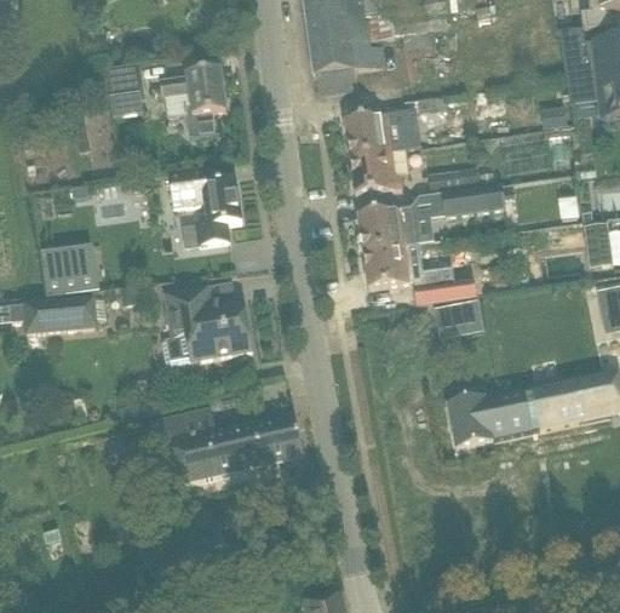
[(0,0),(0,19),(0,23),(9,22),(5,4),(18,3),(18,0),(0,0)]
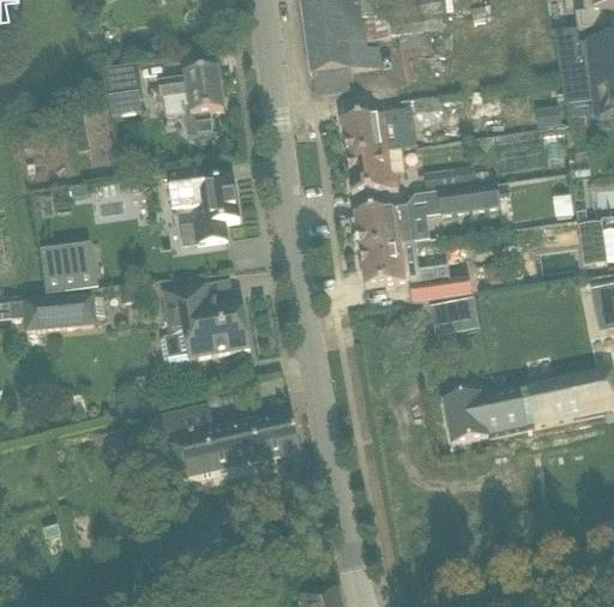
[(392,35),(389,11),(374,13),(372,0),(301,0),(311,73),(313,73),(315,92),(355,86),(351,67),(383,64),(379,43),(368,43),(368,38),(392,35)]
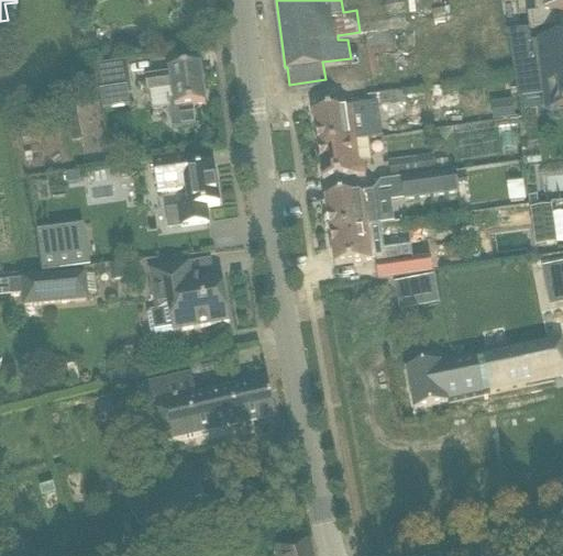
[(562,4),(562,0),(534,0),(536,8),(528,9),(529,24),(530,24),(556,21),(554,7),(562,4)]
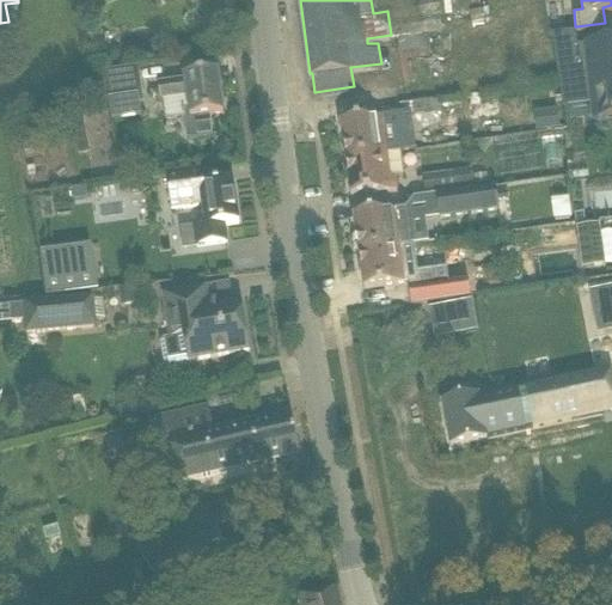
[(576,26),(551,29),(563,102),(591,98),(593,114),(611,111),(611,36),(609,37),(604,37),(577,41),(576,26)]
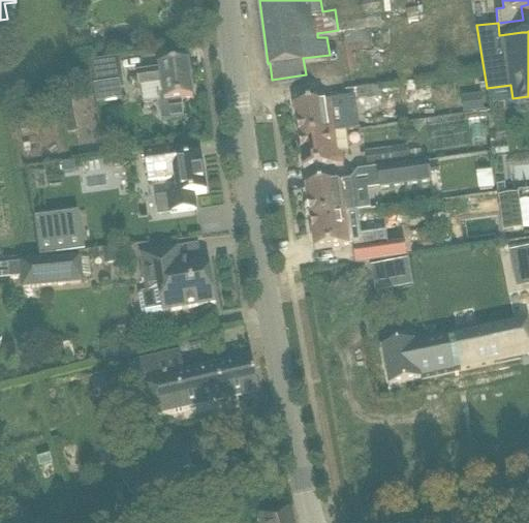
[(193,93),(188,59),(136,66),(142,99),(159,96),(161,116),(183,114),(181,95),(193,93)]
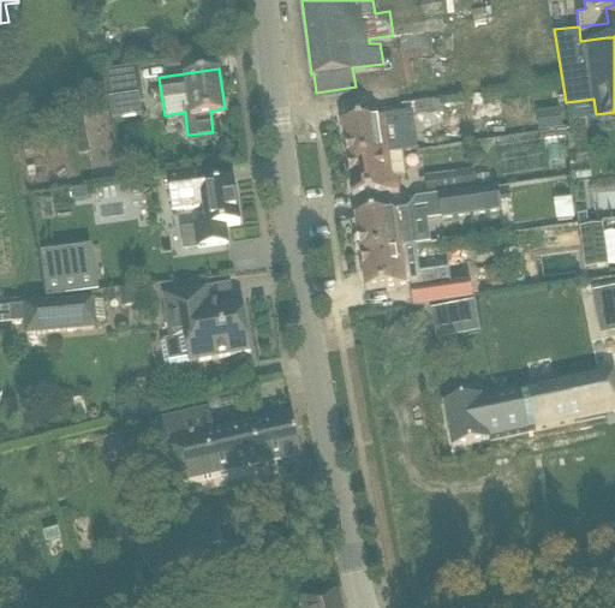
[(108,94),(112,114),(142,109),(138,89),(108,94)]
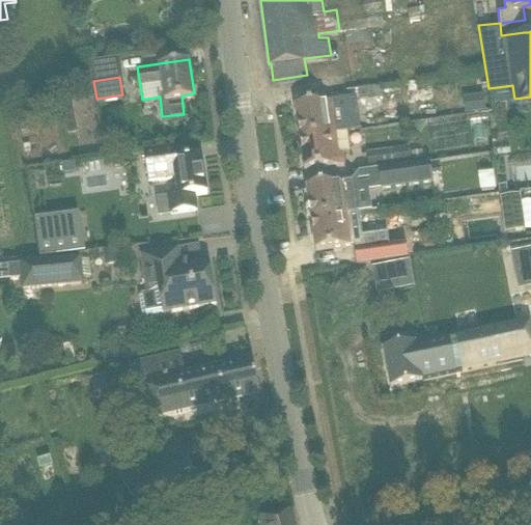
[(378,95),(375,82),(359,84),(361,98),(378,95)]
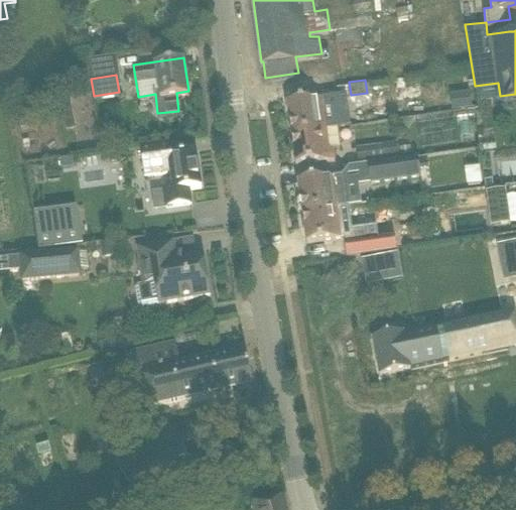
[(470,88),(450,90),(454,106),(472,104),(470,88)]
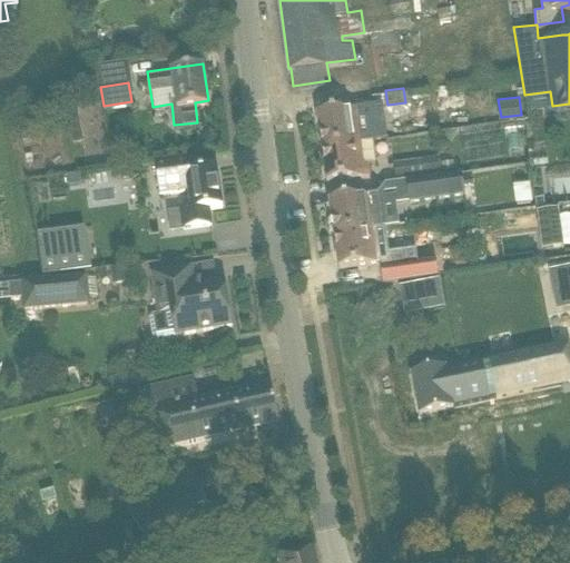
[(362,116),(360,102),(317,109),(322,144),(360,138),(356,117),(362,116)]
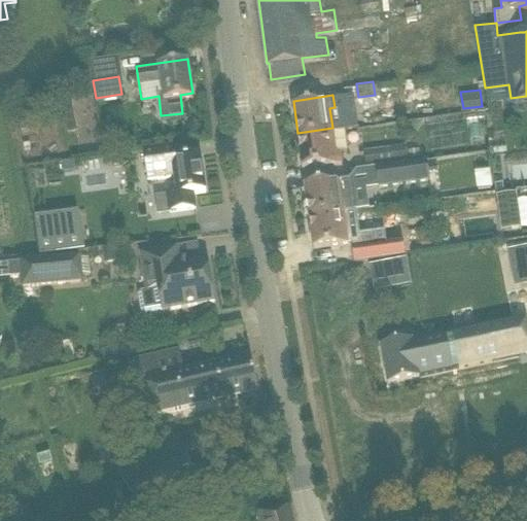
[(77,127),(72,102),(63,104),(67,129),(77,127)]
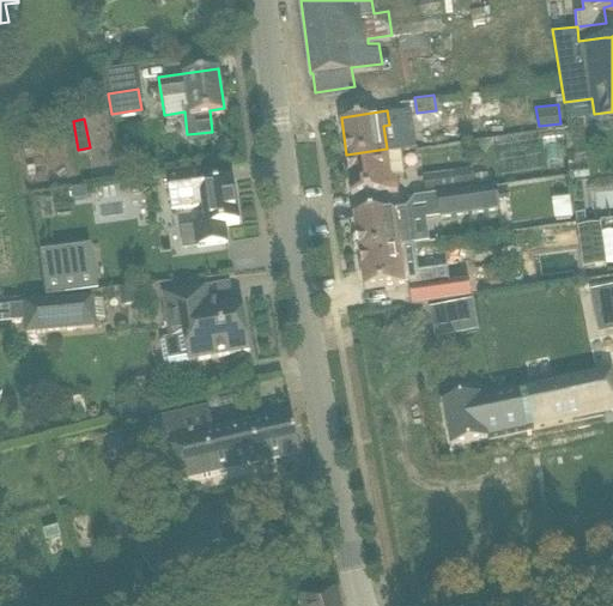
[(395,171),(393,149),(387,149),(346,155),(351,192),(375,188),(398,185),(395,171)]
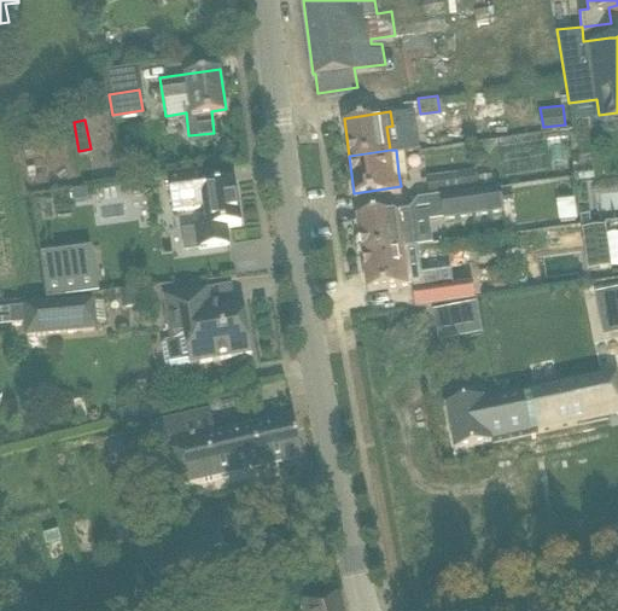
[(431,191),(479,184),(476,166),(427,173),(431,191)]
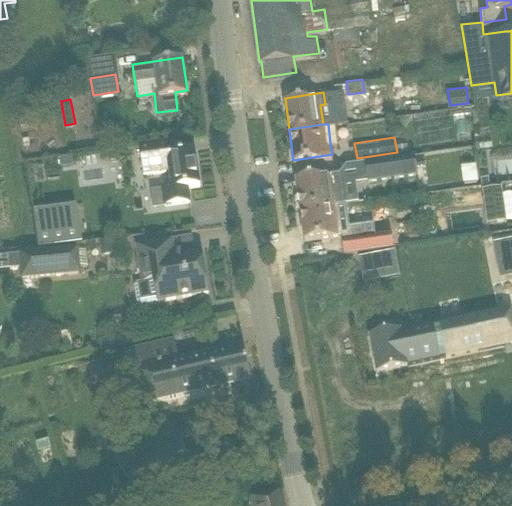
[(200,182),(195,148),(141,156),(143,170),(169,167),(172,186),(163,187),(165,201),(190,198),(188,183),(200,182)]
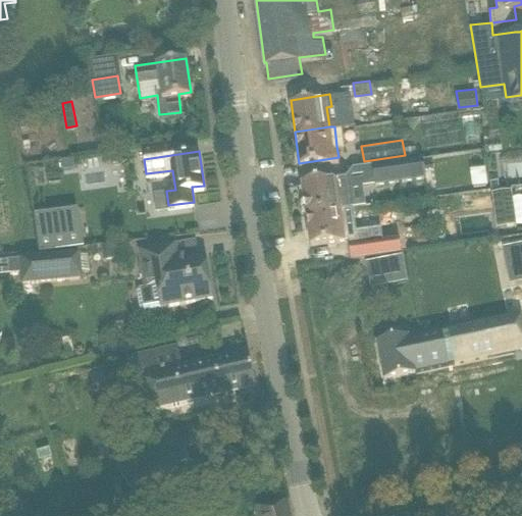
[(73,154),(62,156),(63,165),(74,164),(73,154)]
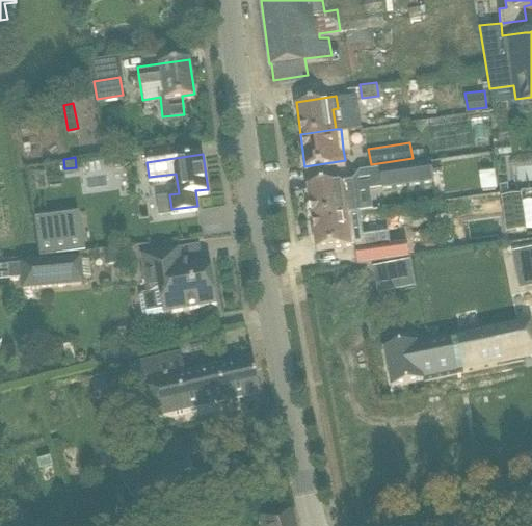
[(433,178),(431,158),(379,164),(381,185),(433,178)]
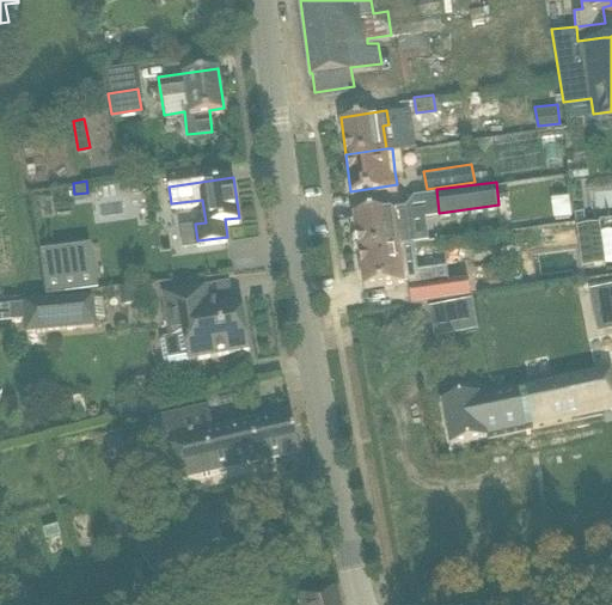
[(411,239),(407,202),(398,203),(377,207),(354,209),(359,246),(399,240),(411,239)]
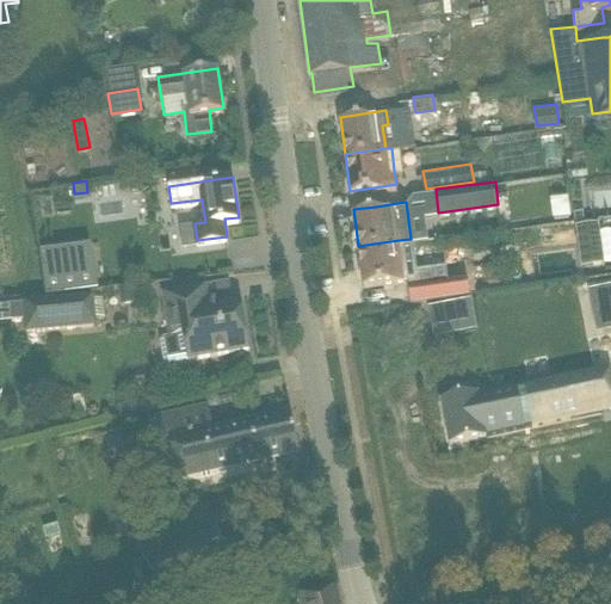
[(598,219),(575,222),(581,264),(604,260),(598,219)]
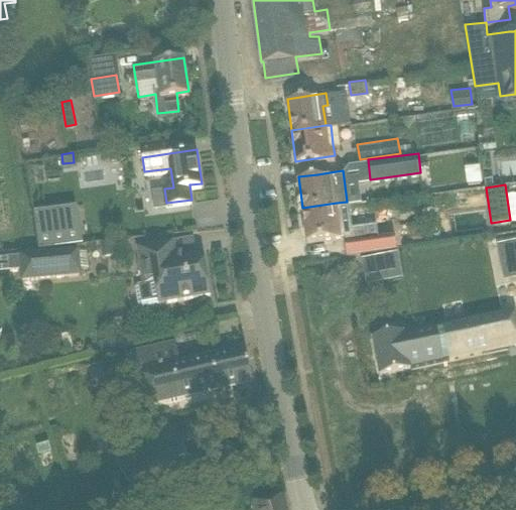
[(75,201),(32,207),(34,225),(77,220),(75,201)]
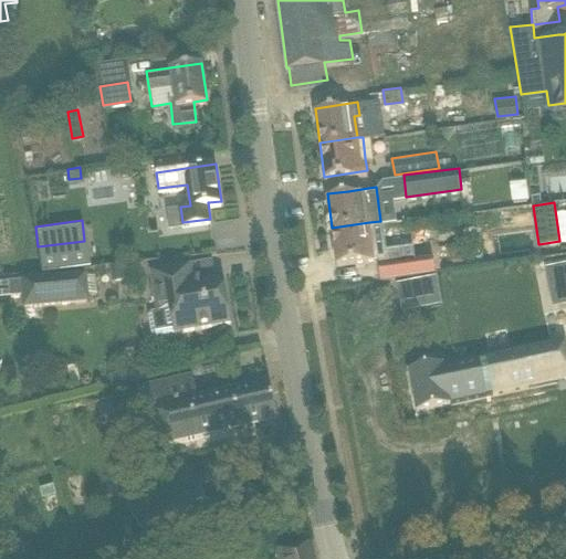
[(369,222),(332,228),(336,262),(377,256),(380,276),(435,269),(432,253),(412,256),(410,245),(385,249),(380,221),(369,222)]
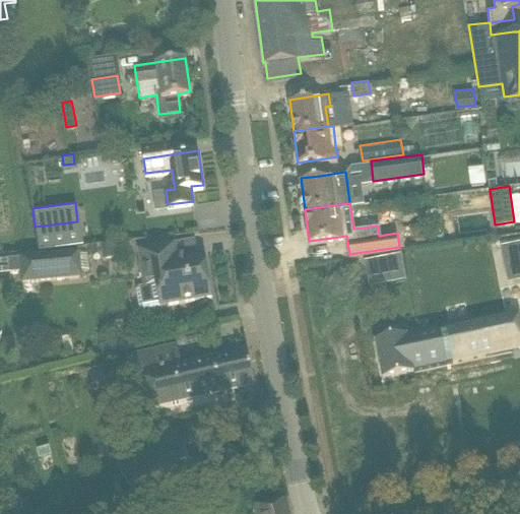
[(178,256),(175,239),(138,245),(144,282),(138,283),(136,286),(139,303),(143,306),(212,294),(205,252),(178,256)]
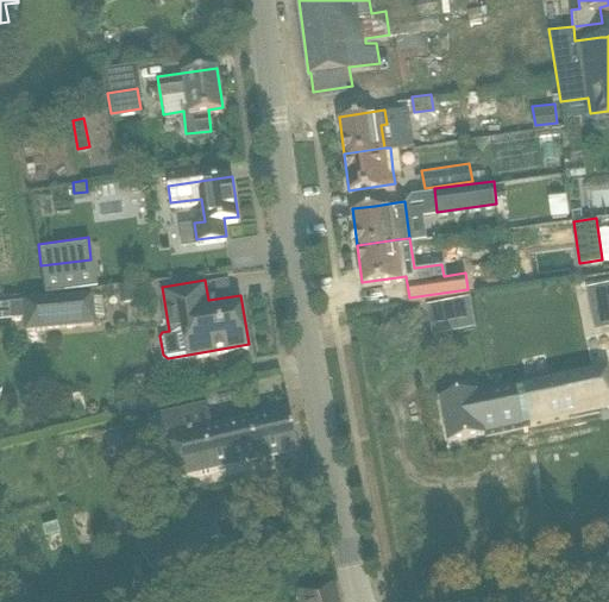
[(608,282),(588,287),(591,302),(608,299),(608,282)]
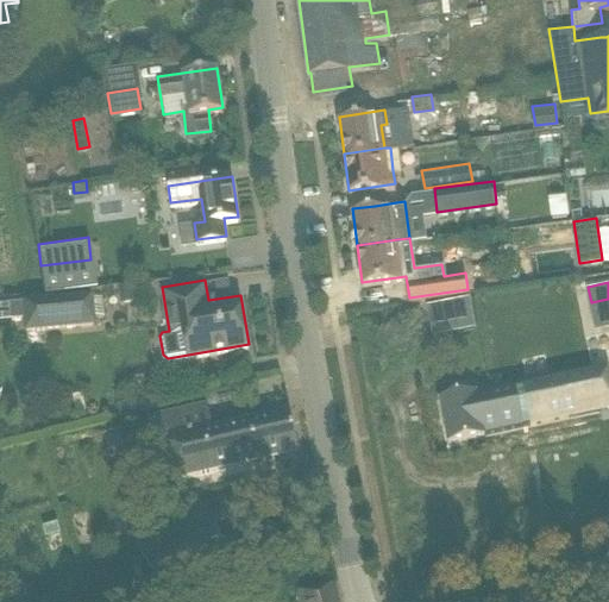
[(90,290),(10,298),(11,315),(24,314),(25,326),(93,319),(90,290)]
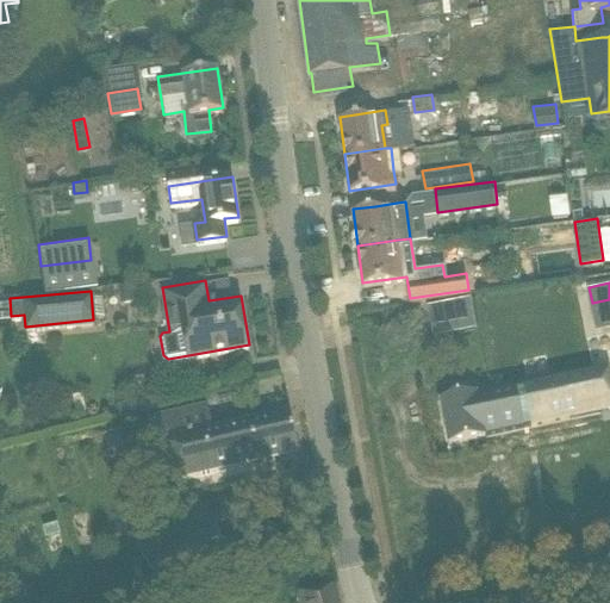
[(471,294),(453,298),(459,329),(477,325),(471,294)]
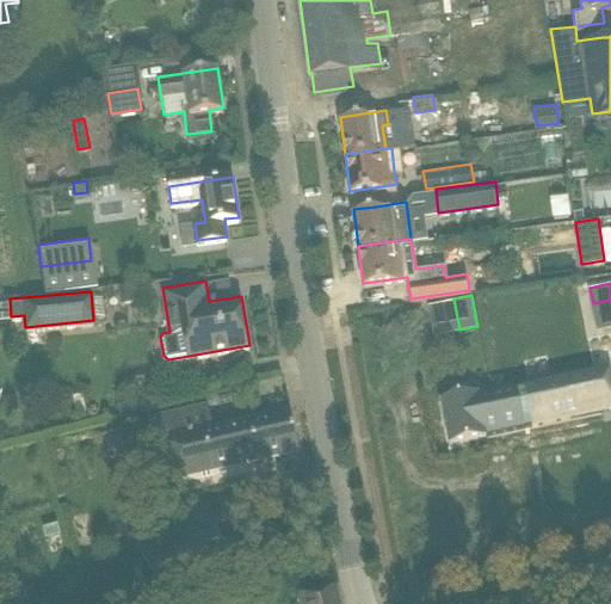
[(526,359),(522,325),(494,330),(499,363),(526,359)]
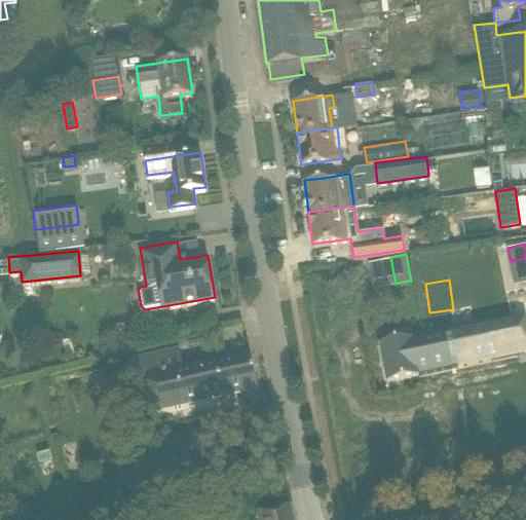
[(445,330),(442,331),(448,366),(452,365),(458,363),(458,365),(491,358),(491,357),(518,351),(518,349),(512,319),(512,318),(485,323),(484,322),(451,328),(451,330),(445,331),(445,330)]
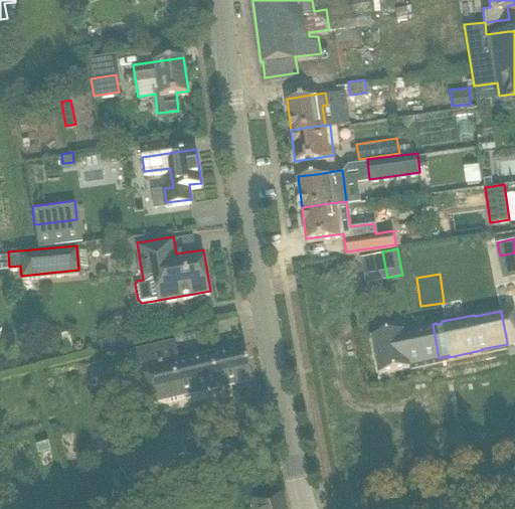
[(409,364),(439,359),(433,324),(402,330),(402,328),(391,331),(372,335),(378,371),(409,365),(409,364)]
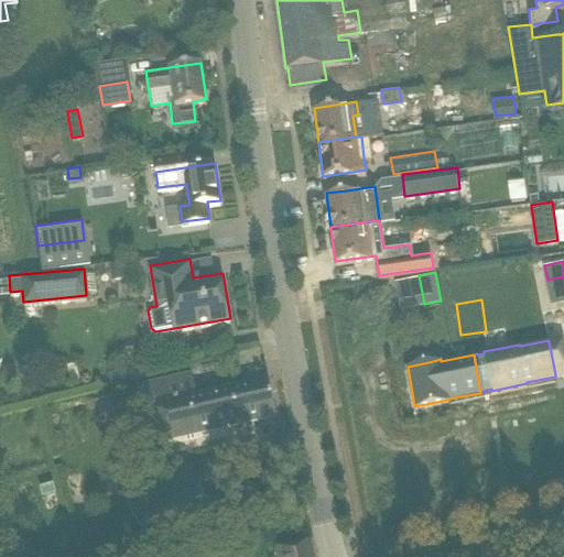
[(128,362),(109,368),(111,377),(130,372),(128,362)]
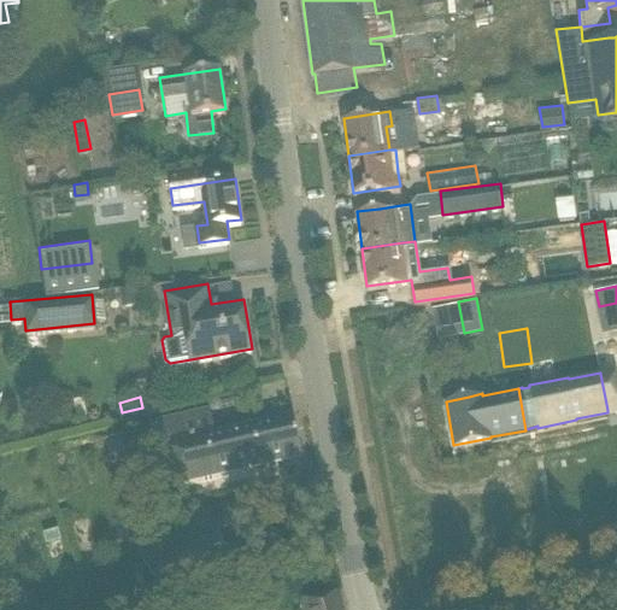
[(301,452),(292,410),(215,427),(209,403),(175,411),(180,435),(170,438),(181,481),(301,452)]
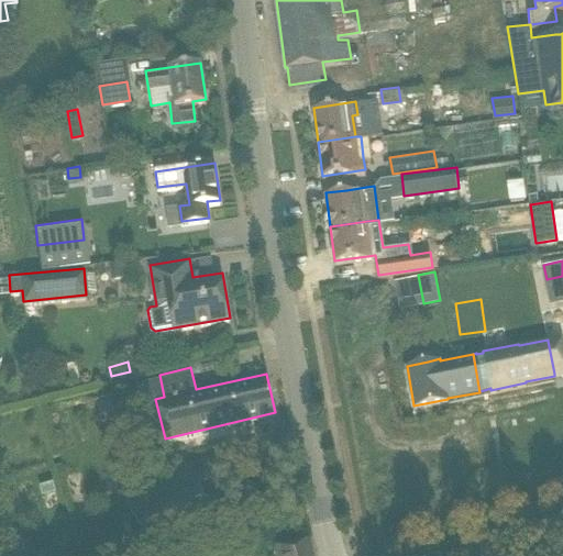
[(311,555),(307,535),(277,543),(279,555),(311,555)]
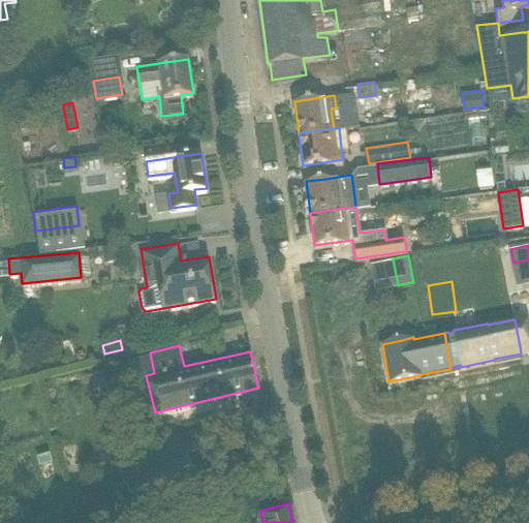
[(219,522),(214,512),(189,522),(219,522)]
